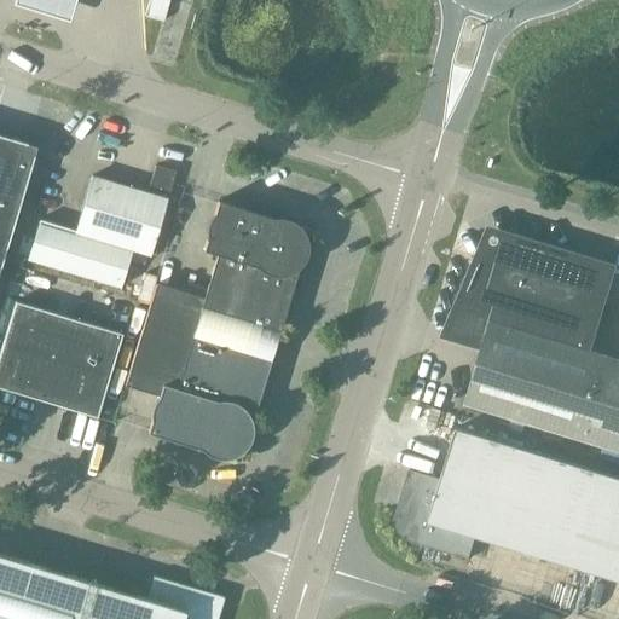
[(76,0),(17,0),(73,16),(76,0)]
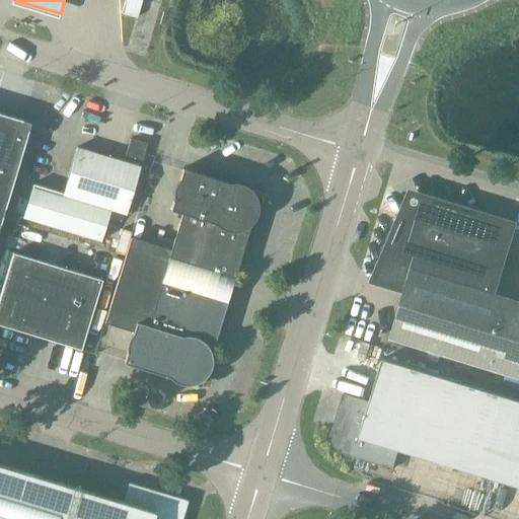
[(140,0),(125,0),(122,14),(137,18),(142,0),(140,0)]
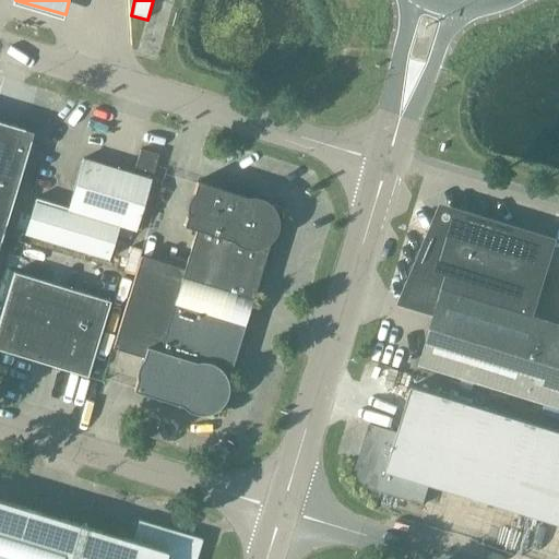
[(0,122),(0,242),(33,133),(0,122)]
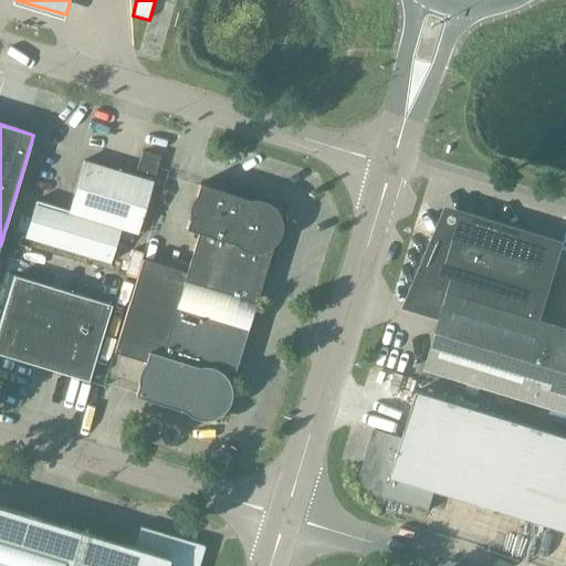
[(84,161),(69,211),(37,201),(25,238),(111,263),(121,229),(137,234),(160,157),(143,152),(135,177),(84,161)]
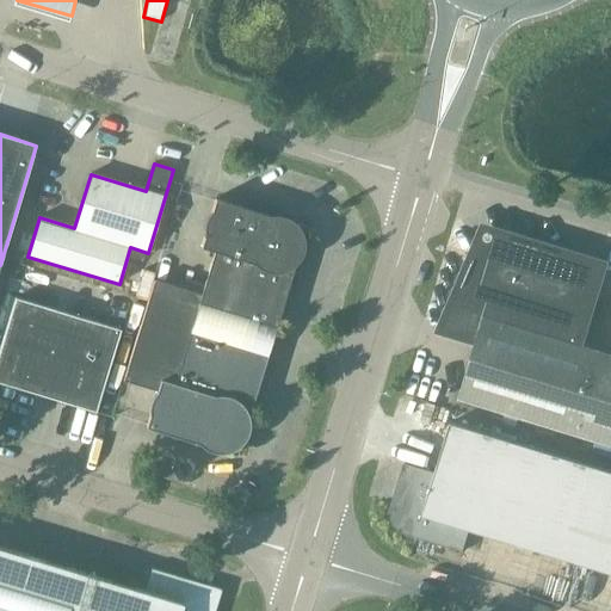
[(233,329),(269,215),(216,199),(201,247),(215,252),(202,295),(195,318),(233,329)]
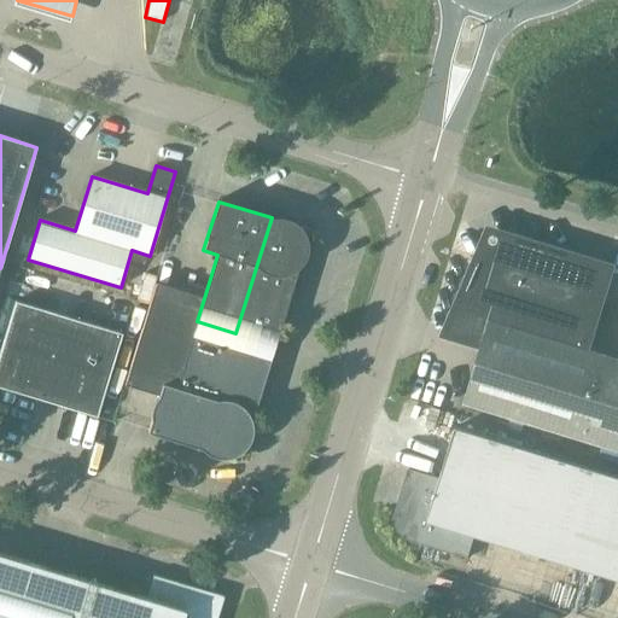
[(275,345),(298,268),(301,266),(303,263),(304,261),(305,258),(307,255),(308,252),(308,249),(308,246),(308,243),(308,240),(310,229),(272,217),(235,333),(275,345)]
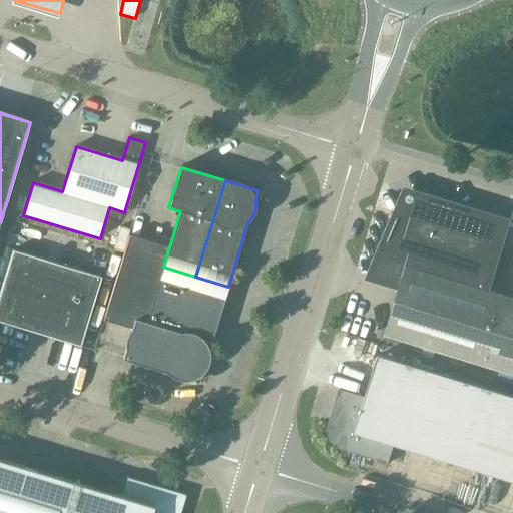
[(373,277),(401,285),(386,336),(512,375),(512,297),(485,289),(505,222),(428,199),(400,211),(373,277)]
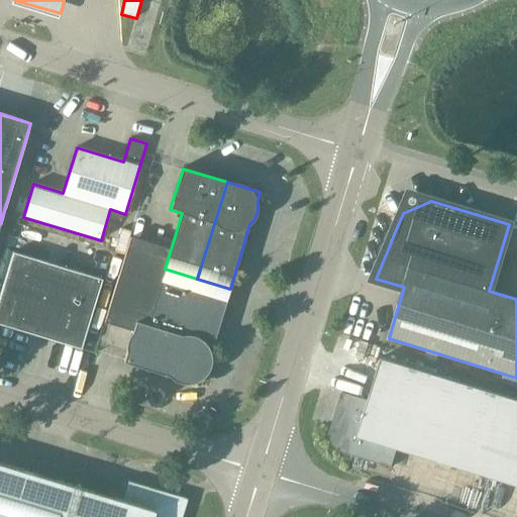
[(168,376),(197,279),(165,269),(171,249),(131,237),(130,237),(104,322),(133,331),(123,362),(168,376)]
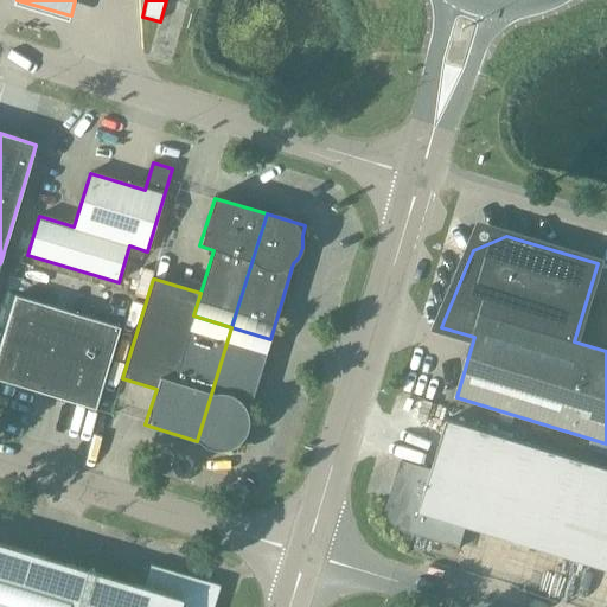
[(16,296),(0,346),(0,379),(95,409),(120,327),(16,296)]
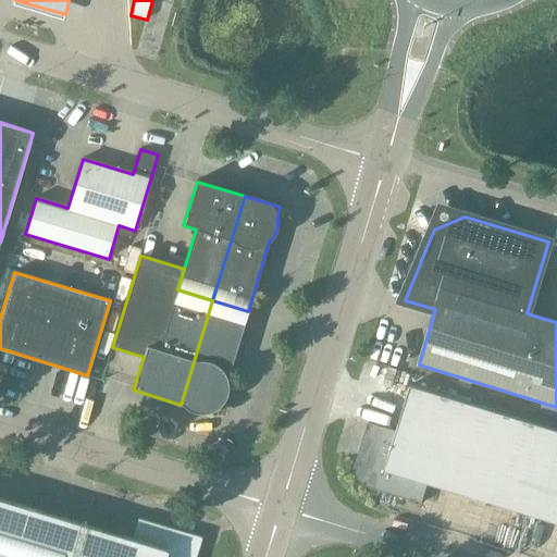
[(217,416),(219,406),(221,404),(223,401),(224,399),(225,397),(226,395),(227,392),(227,390),(227,386),(227,383),(226,381),(248,311),(212,300),(181,405),(217,416)]
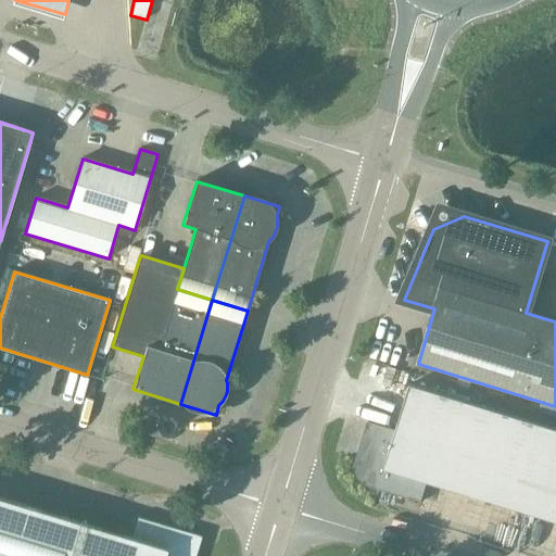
[(555,429),(411,384),(397,430),(368,421),(356,459),(356,466),(356,472),(357,476),(359,479),(364,483),(366,484),(369,487),(379,490),(421,503),(428,482),(555,520),(555,429)]
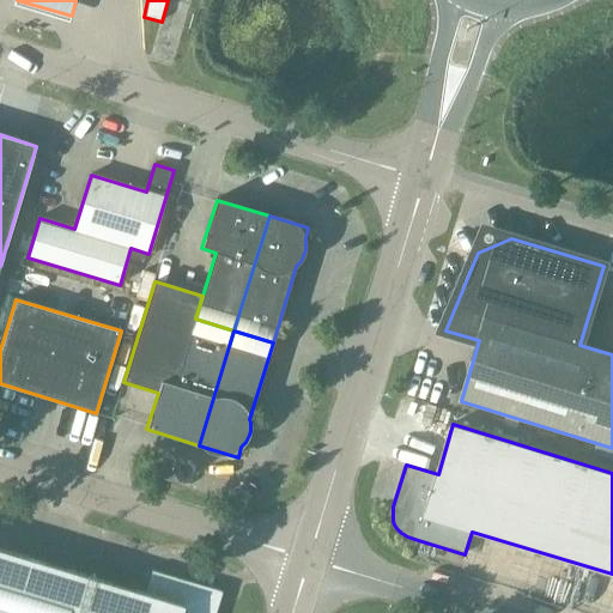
[(145,594),(0,548),(0,612),(216,612),(219,604),(212,588),(152,571),(145,594)]
